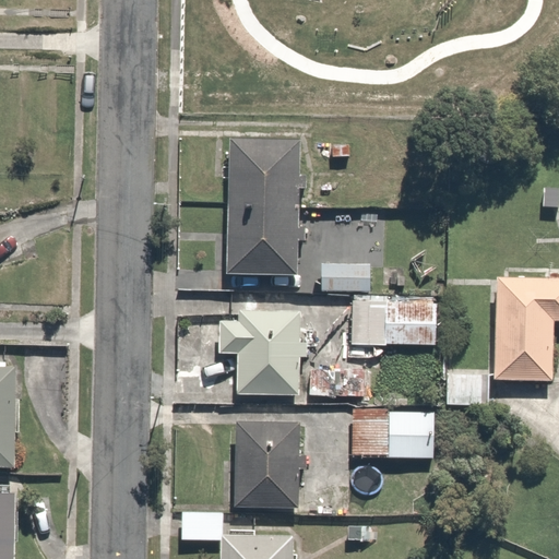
[(298,144),(230,144),(232,276),(299,276),(298,144)]
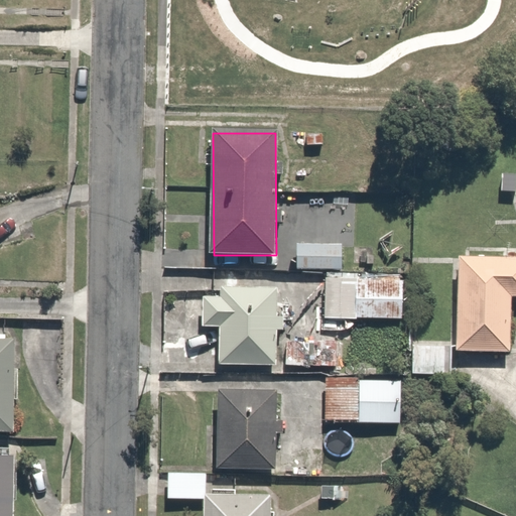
[(298,244),(297,269),(343,271),(344,246),(298,244)]
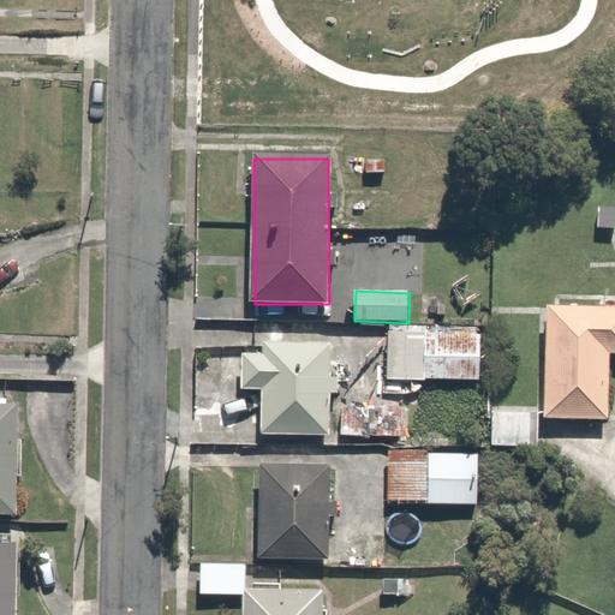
[(604,309),(547,306),(544,421),(610,423),(611,356),(614,356),(614,299),(604,299),(604,309)]
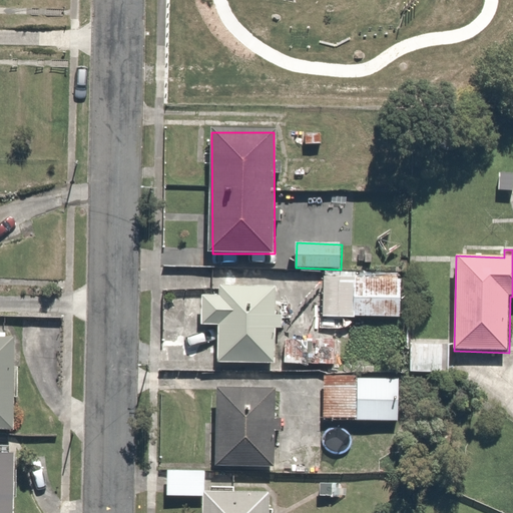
[(399,333),(403,278),(326,272),(322,318),(363,320),(362,330),(399,333)]
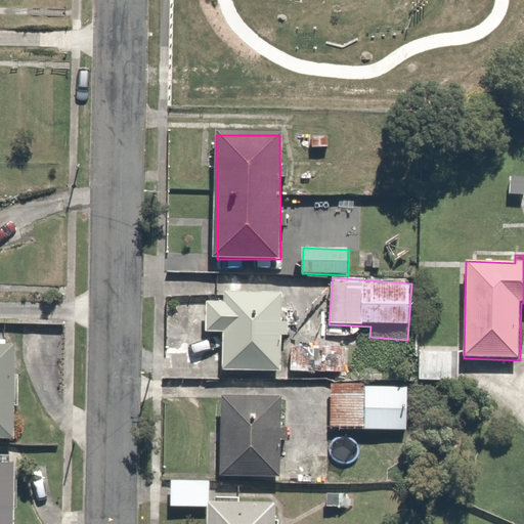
[(276,369),(279,299),(227,296),(227,304),(210,303),(208,335),(225,336),(223,369),(263,373),(264,368),(276,369)]
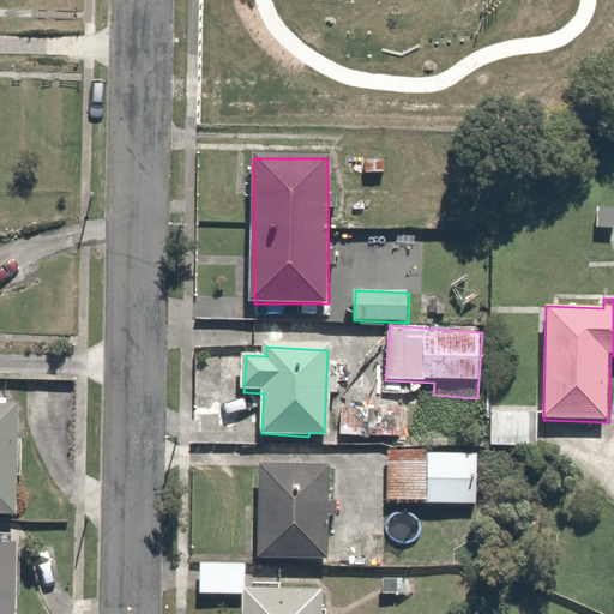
[(343,398),(341,432),(409,437),(411,403),(343,398)]
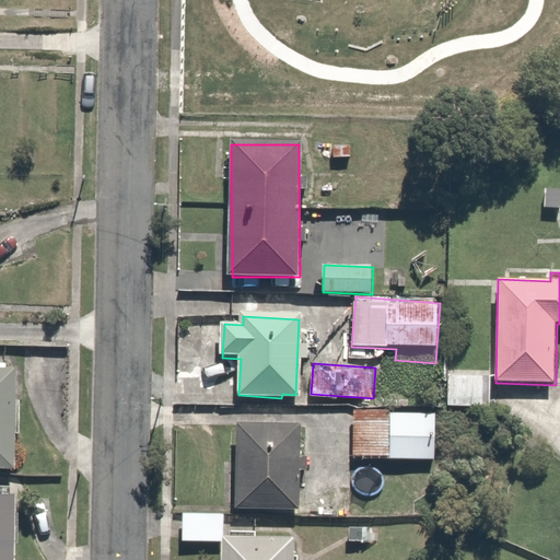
[(445,373),(444,397),(486,398),(487,375),(445,373)]
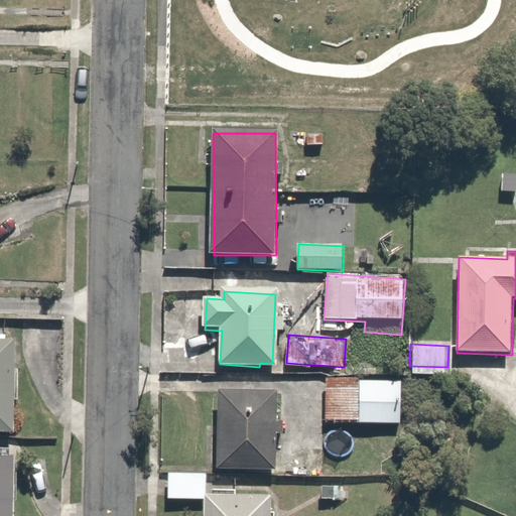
[(0,437),(15,438),(17,349),(0,348),(0,437)]
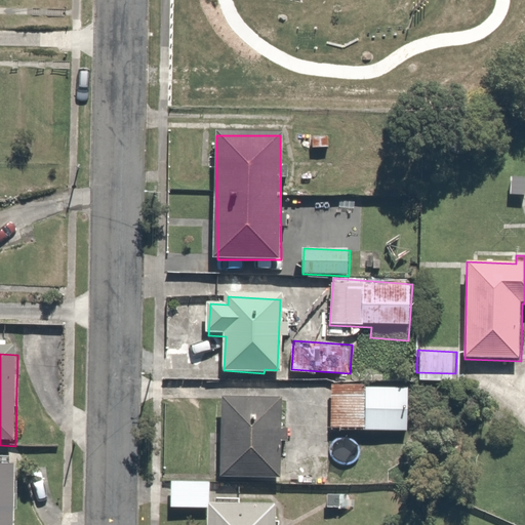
[(331,382),(328,430),(409,436),(413,389),(331,382)]
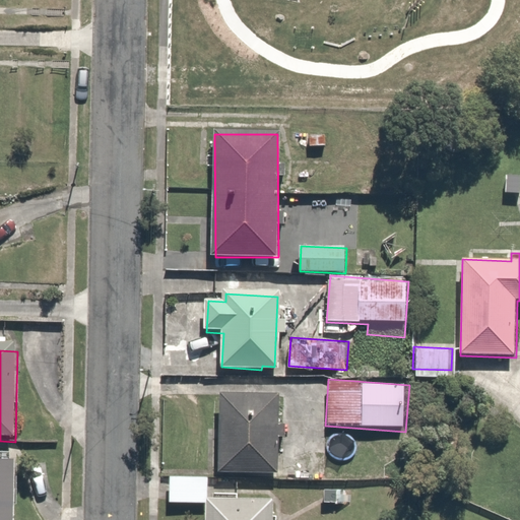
[(277,394),(219,395),(219,473),(278,472),(277,394)]
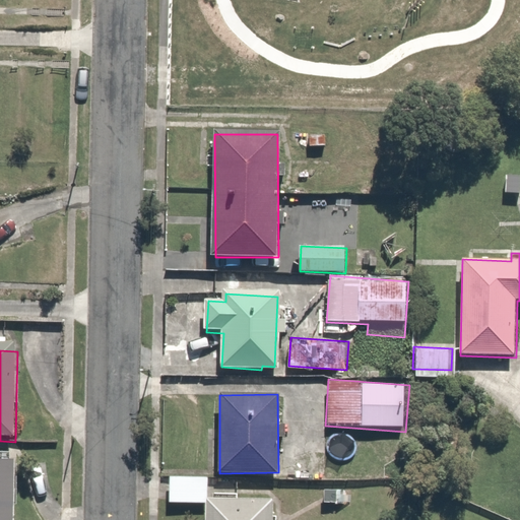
[(16,519),(21,460),(0,458),(0,519),(16,519)]
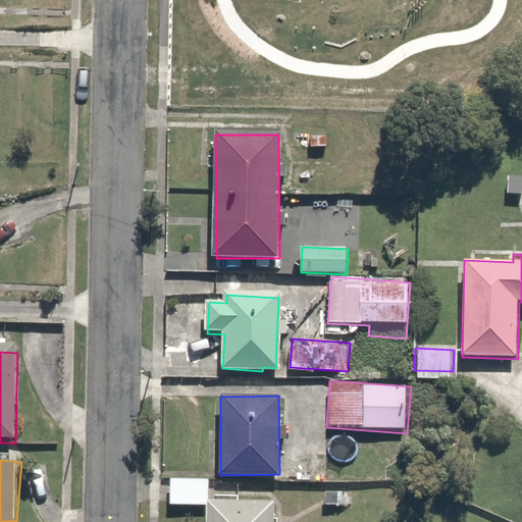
[(171,478),(169,505),(207,507),(208,479),(171,478)]
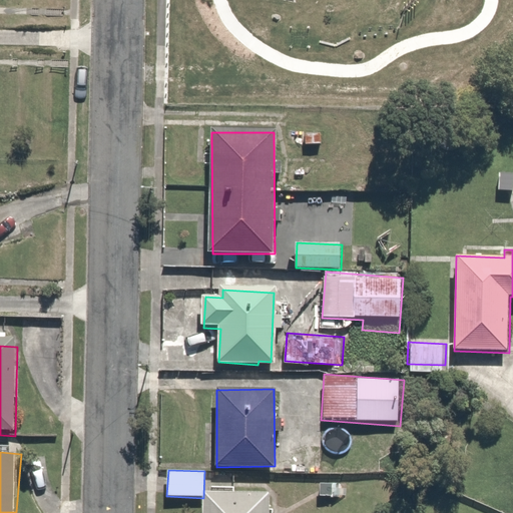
[(347,480),(319,479),(318,499),(346,500),(347,480)]
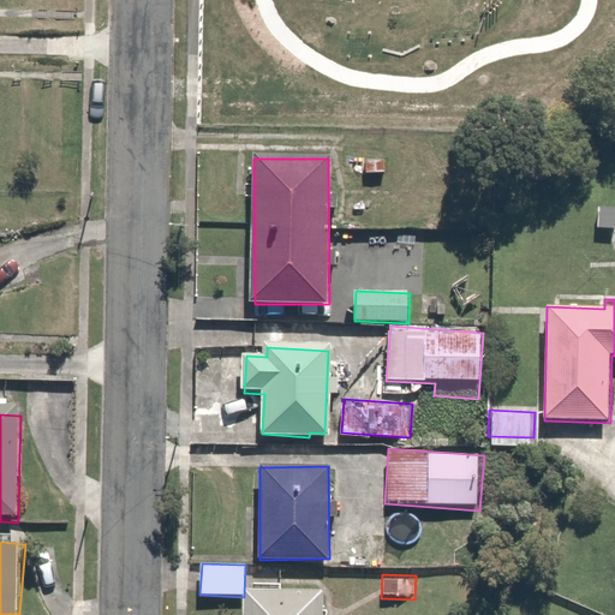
[(323,614),(324,598),(248,596),(246,614),(323,614)]
